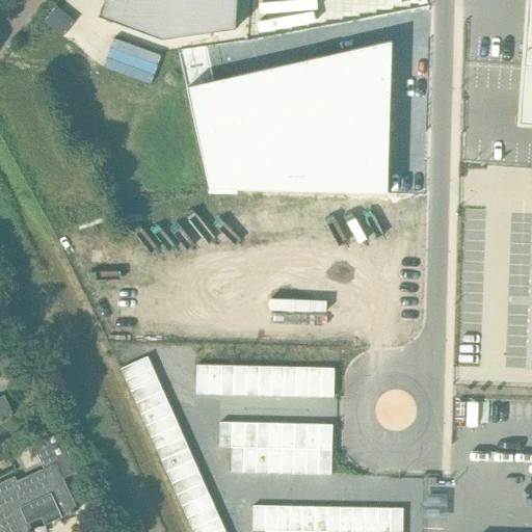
[(104,0),(99,17),(162,40),(237,29),(238,0),(104,0)]
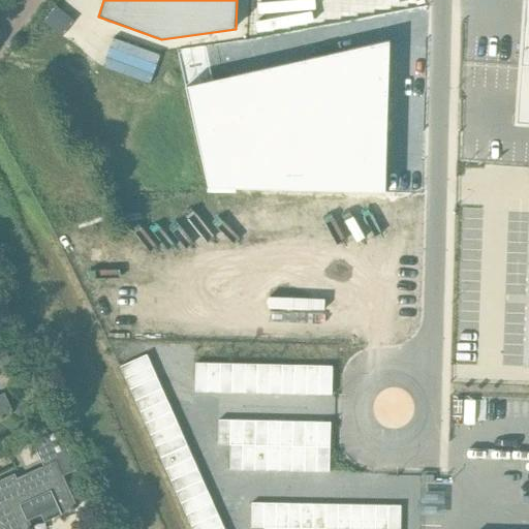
[(528,0),(524,0),(516,125),(528,125),(528,0)]
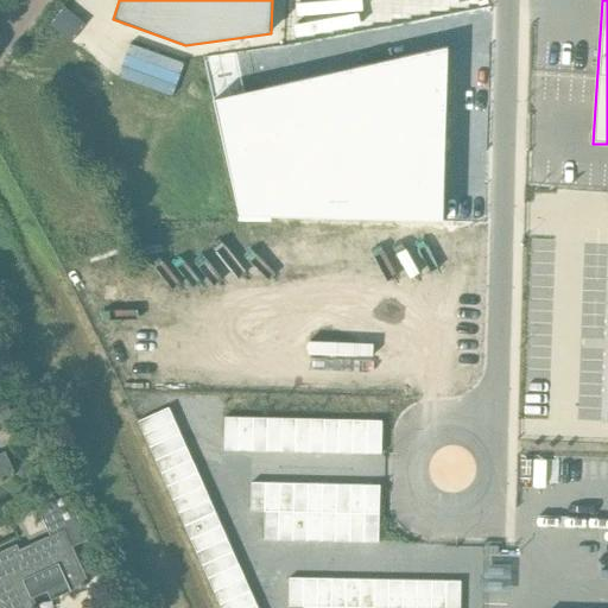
[(448,46),(213,100),(239,215),(443,221),(448,46)]
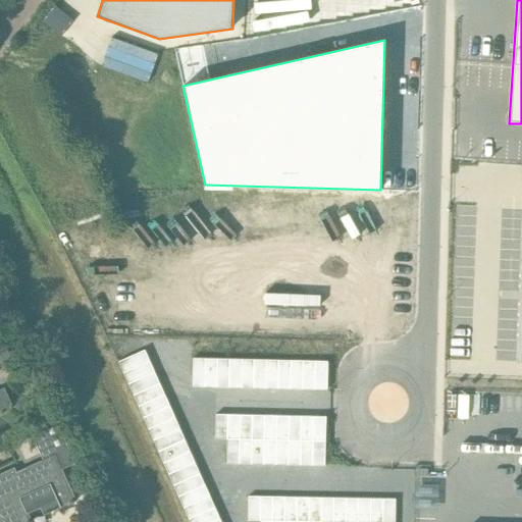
[(0,359),(8,356),(2,341),(0,341),(0,408),(11,404),(4,387),(0,389),(0,359)]
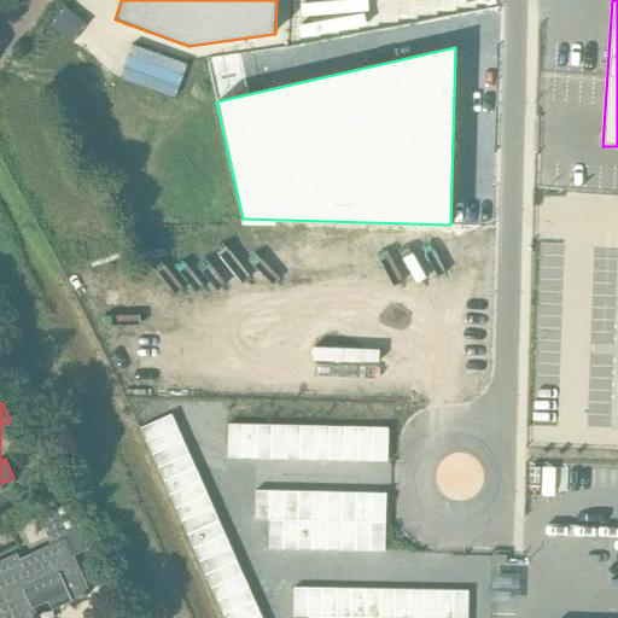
[(172,414),(140,427),(146,441),(178,427),(172,414)]
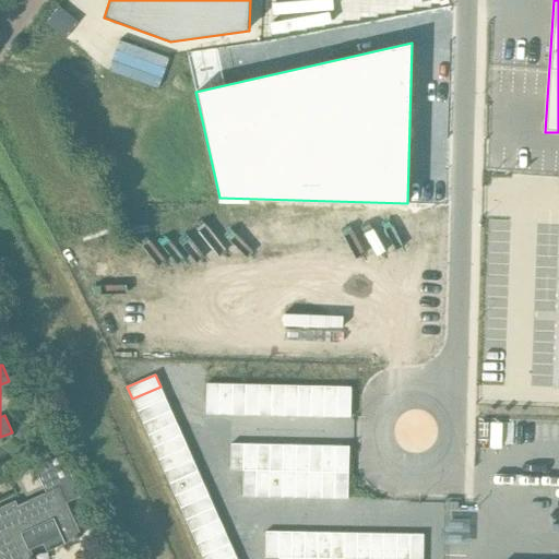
[(206,383),(206,414),(219,414),(219,383),(206,383)]
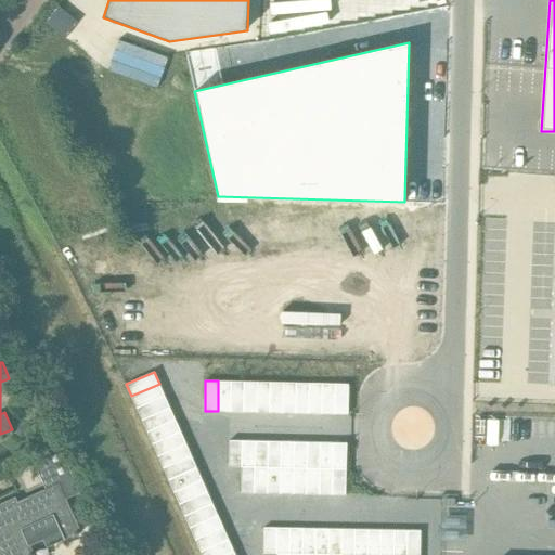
[(218,381),(218,411),(231,412),(231,382),(218,381)]
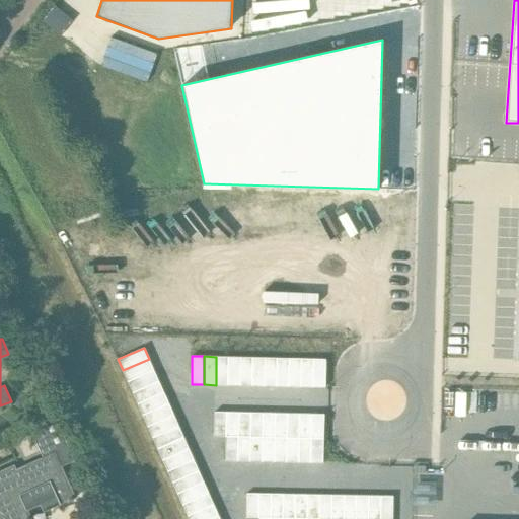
[(216,357),(216,385),(228,385),(228,357),(216,357)]
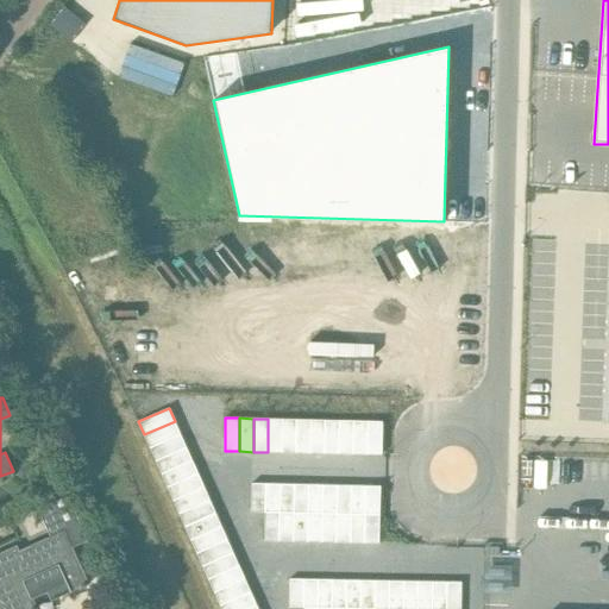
[(268,419),(268,452),(282,452),(282,419),(268,419)]
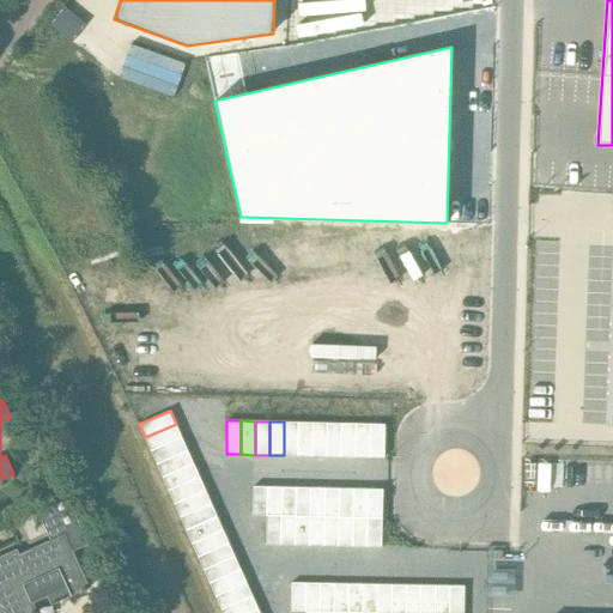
[(284,422),(284,455),(298,455),(298,422),(284,422)]
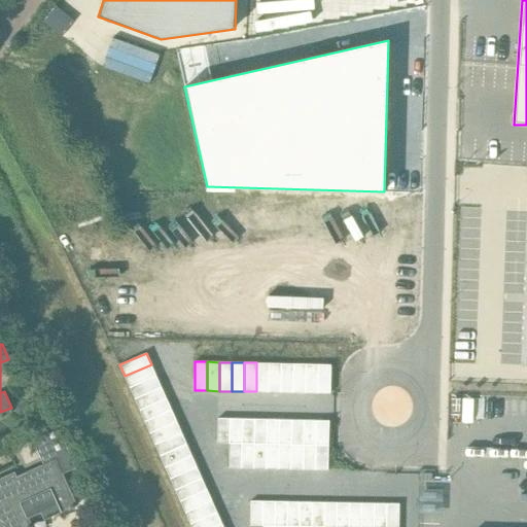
[(256,362),(256,391),(269,392),(269,363),(256,362)]
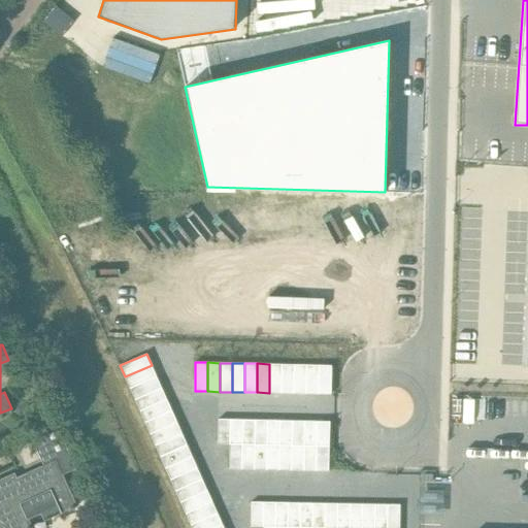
[(269,364),(269,393),(282,393),(282,364),(269,364)]
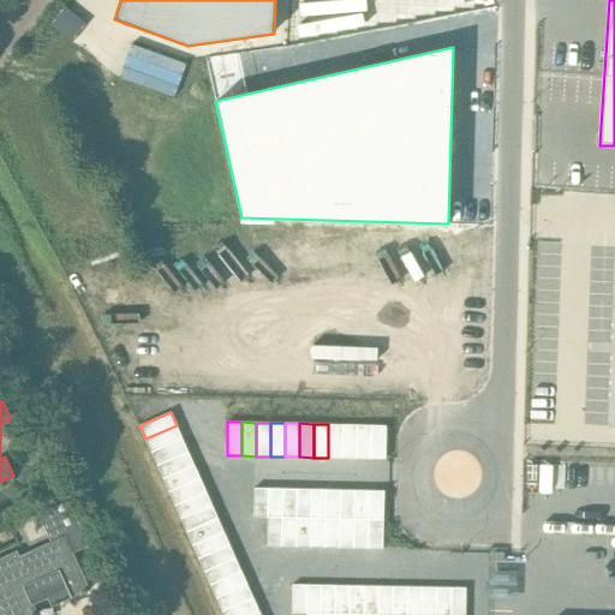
[(328,424),(328,458),(342,458),(342,424),(328,424)]
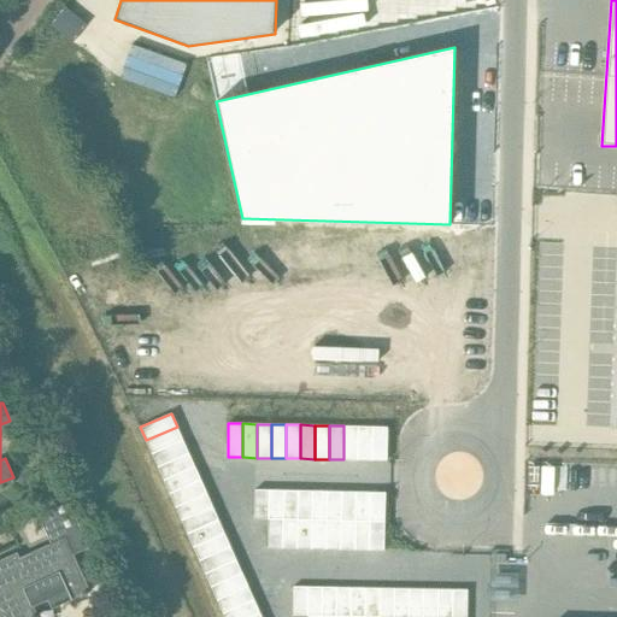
[(344,425),(344,459),(358,460),(358,425),(344,425)]
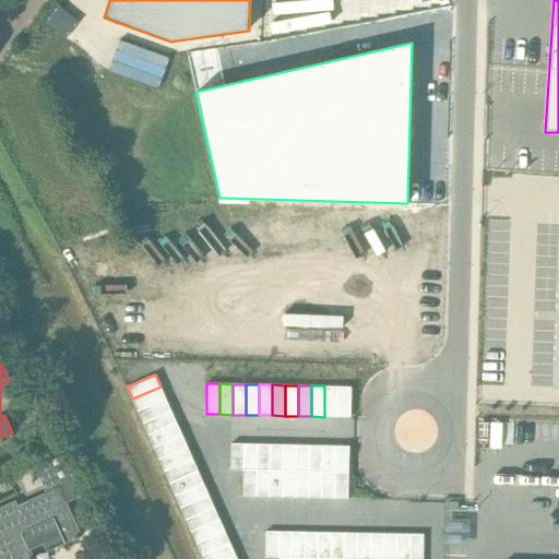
[(324,385),(324,417),(337,417),(337,387),(324,385)]
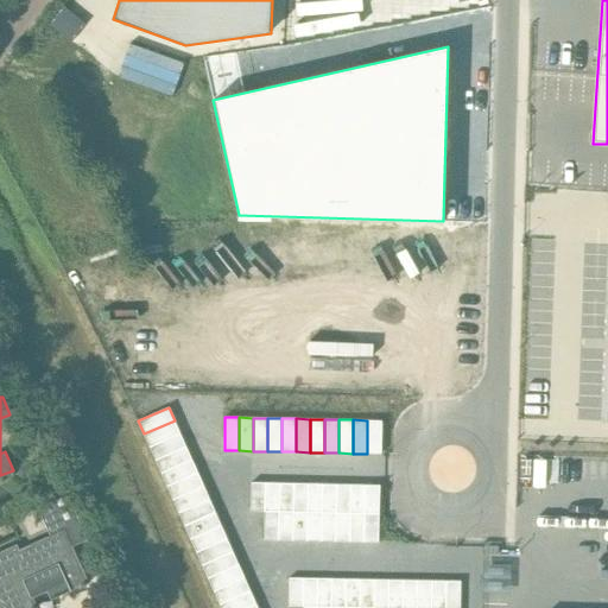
[(175,420),(144,434),(150,447),(181,434),(175,420)]
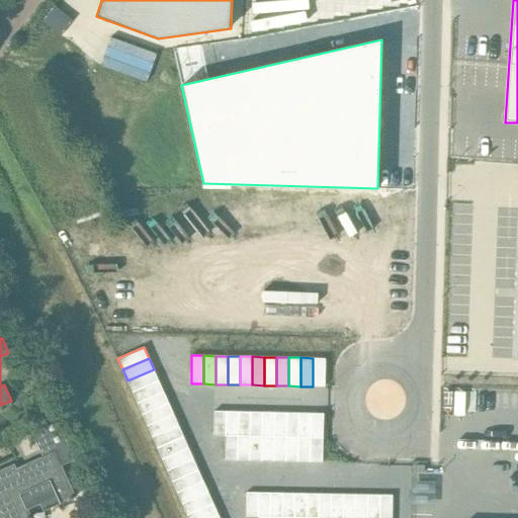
[(313,358),(313,386),(325,386),(325,358),(313,358)]
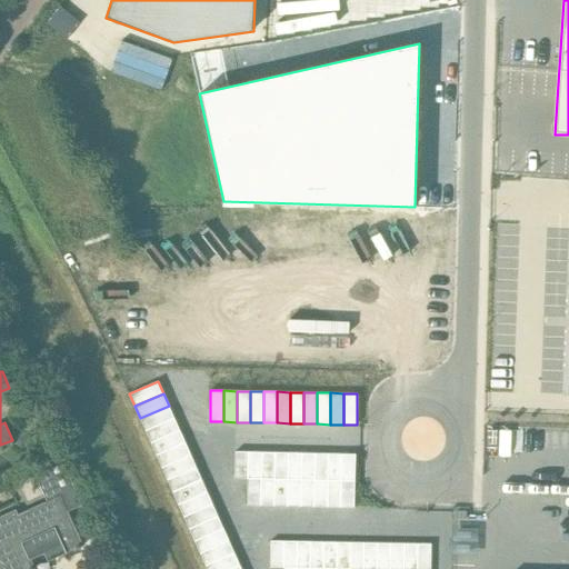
[(169,406),(140,418),(146,430),(175,418),(169,406)]
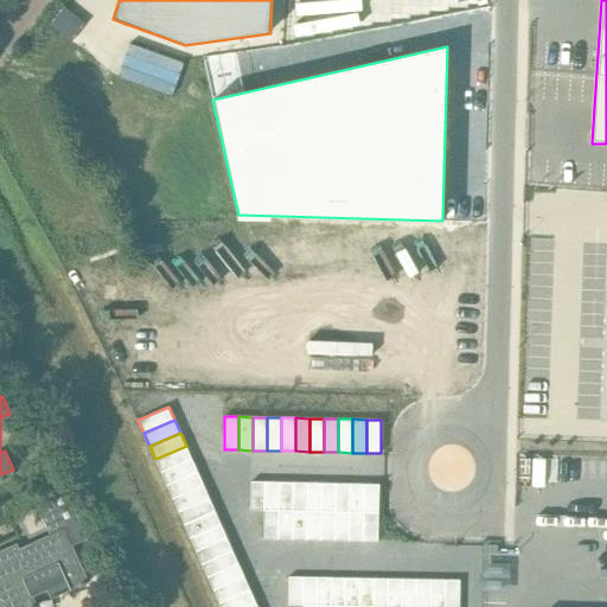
[(186,446),(155,459),(161,472),(191,458),(186,446)]
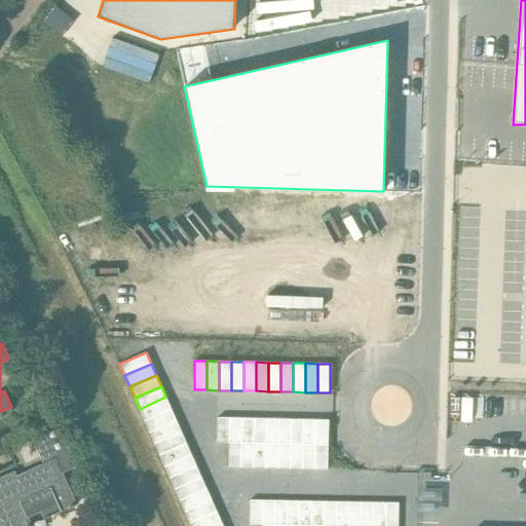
[(165,397),(140,409),(145,420),(171,408),(165,397)]
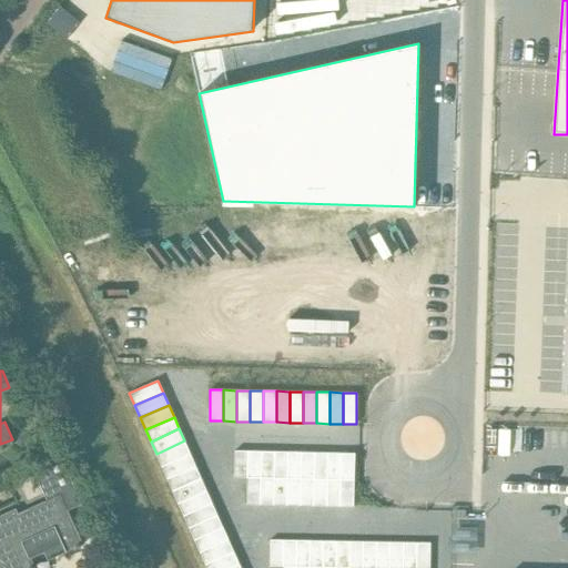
[(184,440),(156,454),(162,466),(190,453),(184,440)]
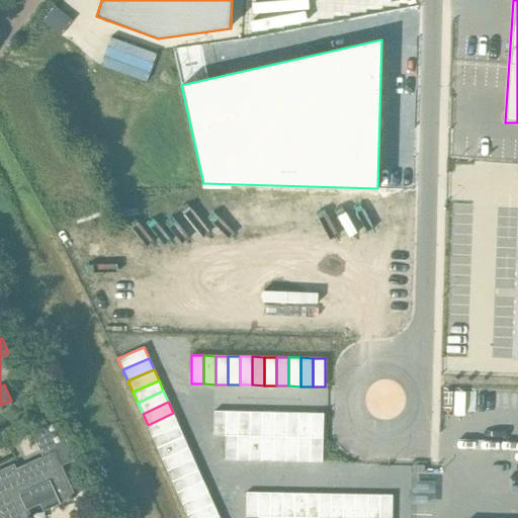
[(214,411),(213,435),(226,435),(227,411),(214,411)]
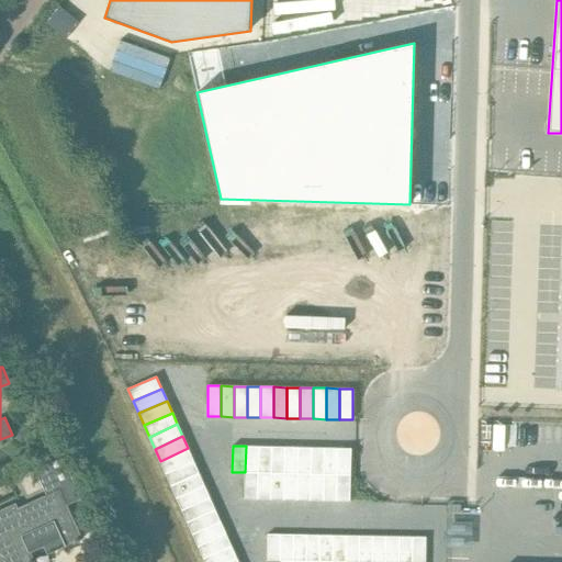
[(246,446),(245,472),(258,472),(259,446),(246,446)]
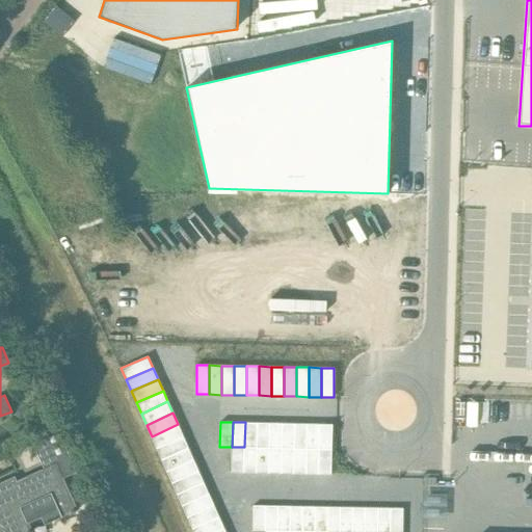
[(245,422),(244,447),(257,448),(258,423),(245,422)]
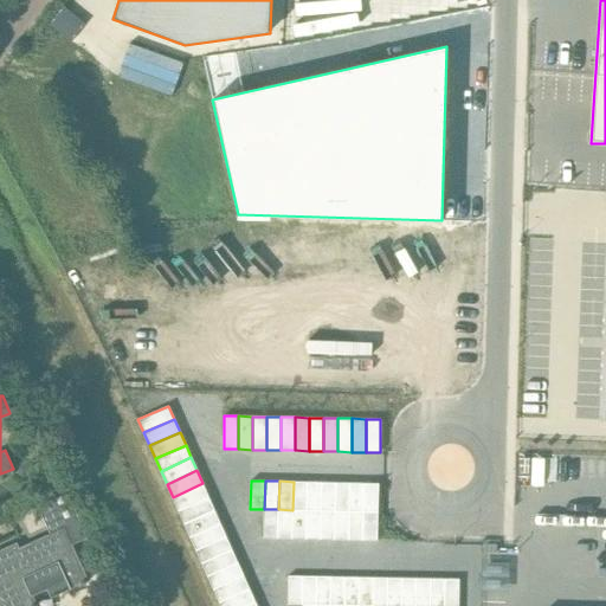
[(294,482),(292,510),(307,510),(308,482),(294,482)]
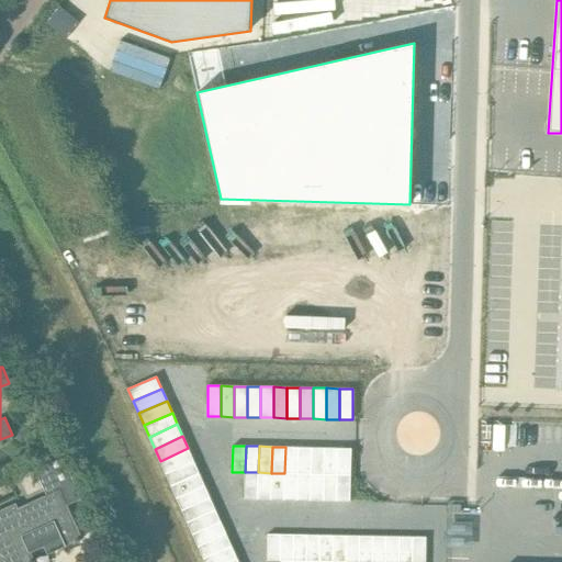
[(285,447),(284,473),(298,473),(299,447),(285,447)]
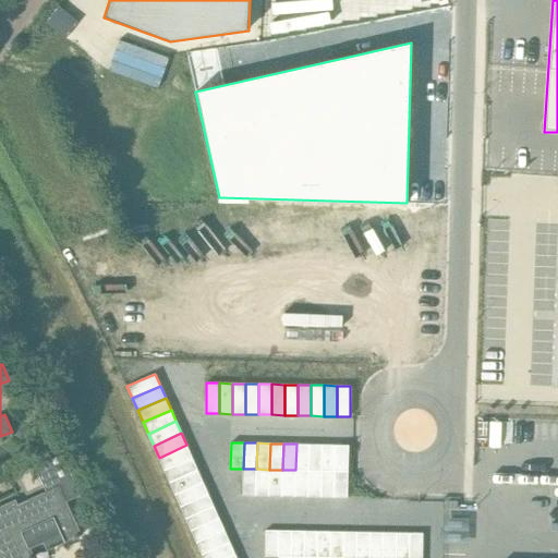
[(296,444),(295,470),(308,470),(310,445),(296,444)]
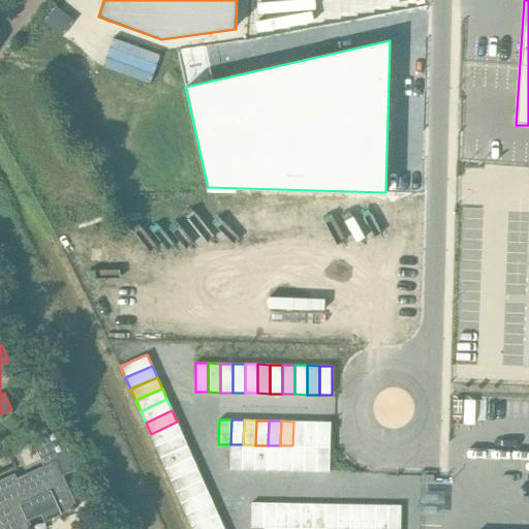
[(177,422),(151,434),(155,445),(182,433),(177,422)]
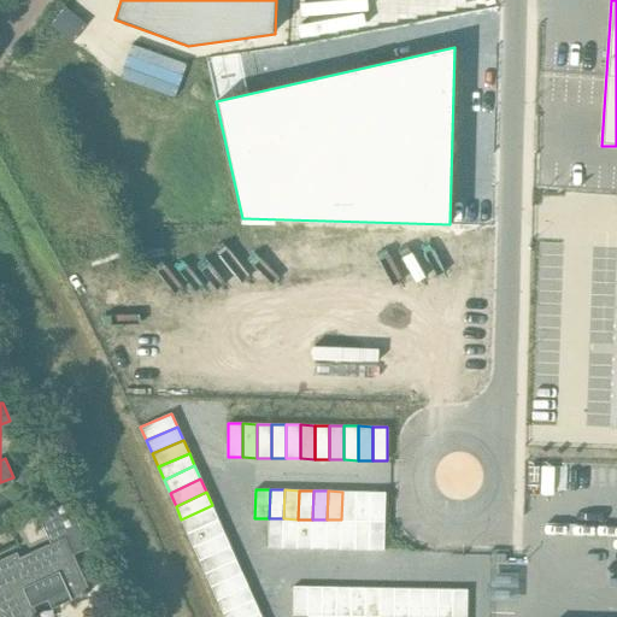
[(342,492),(341,519),(356,521),(357,492),(342,492)]
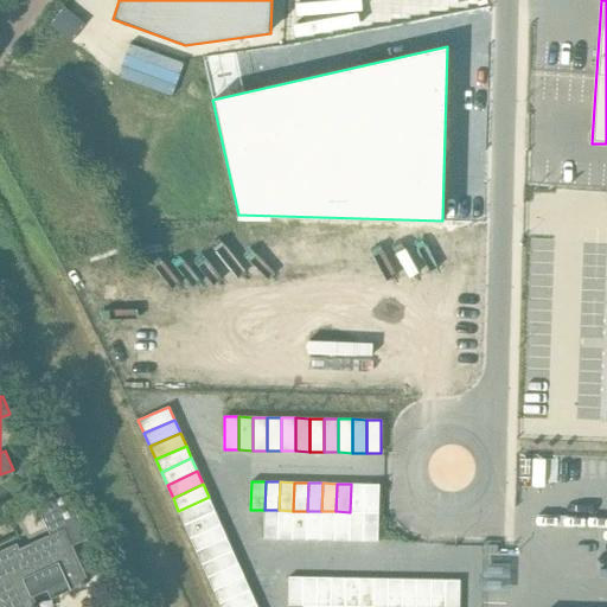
[(351,484),(350,512),(364,512),(365,484),(351,484)]
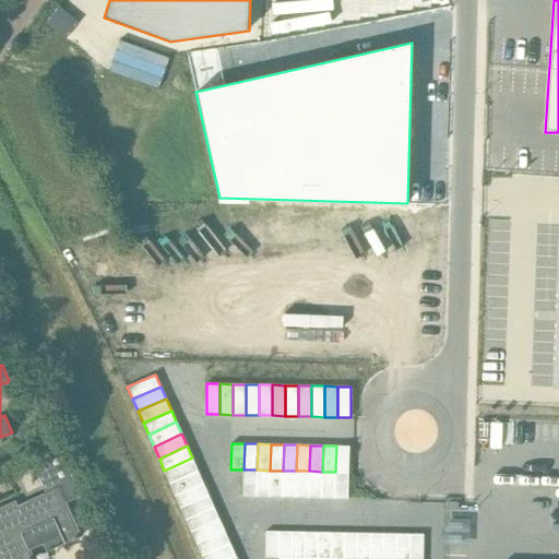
[(336,445),(335,472),(348,472),(349,445),(336,445)]
